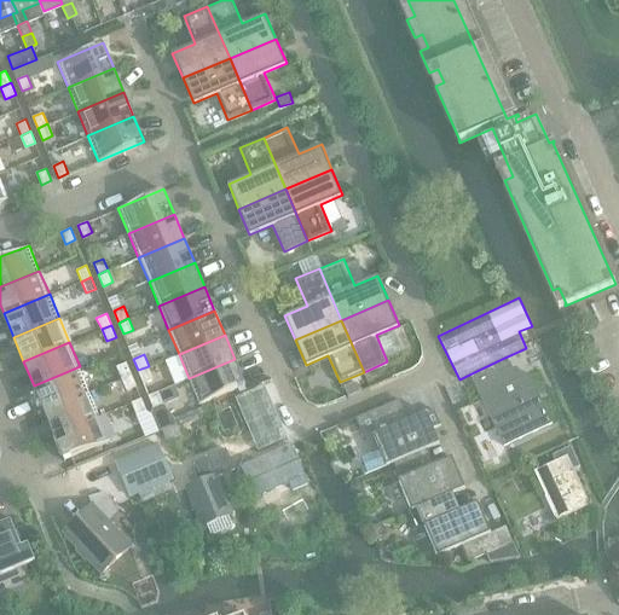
[(246,384),(235,359),(189,378),(200,402),(246,384)]
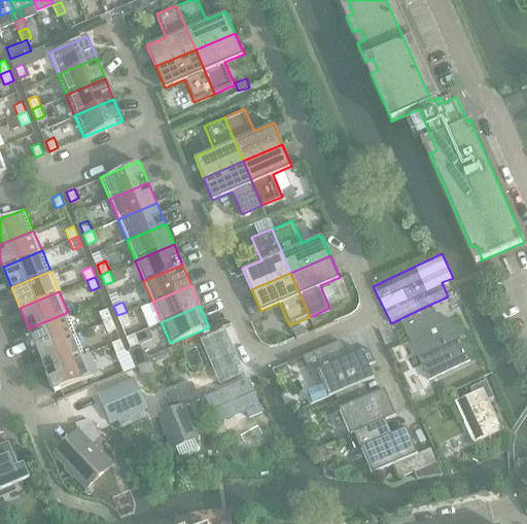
[(99,312),(103,321),(111,318),(107,308),(99,312)]
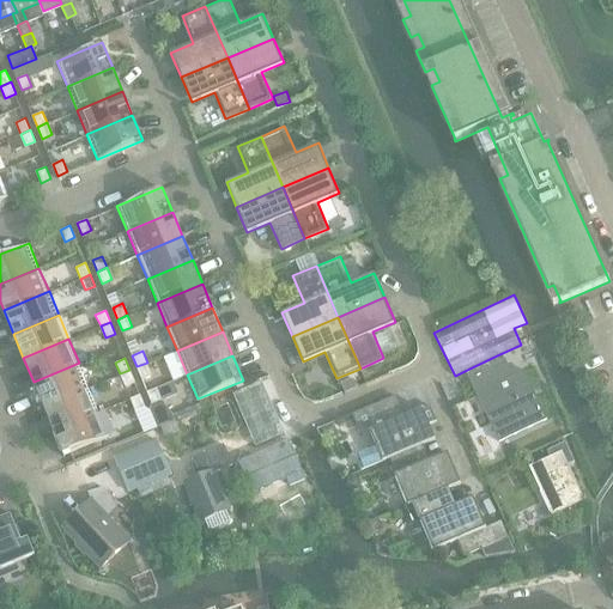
[(499,439),(545,418),(523,370),(511,376),(505,360),(471,377),(499,439)]
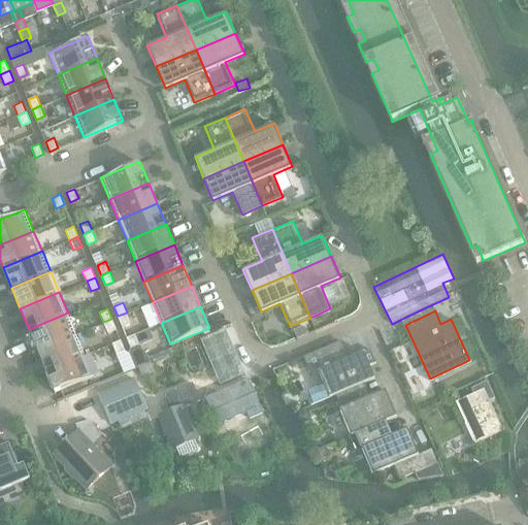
[(29,329),(37,350),(76,333),(68,313),(29,329)]
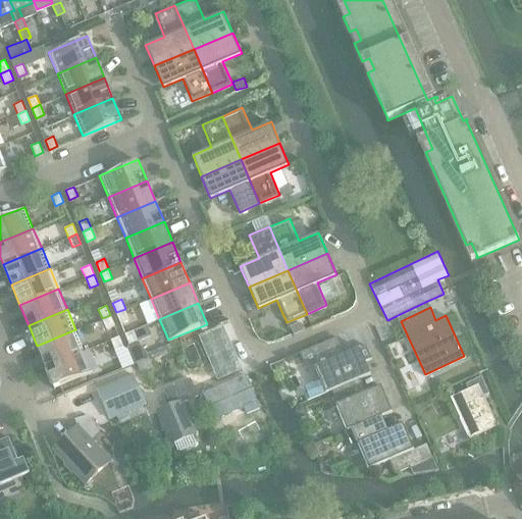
[(129,319),(125,309),(116,312),(120,322),(129,319)]
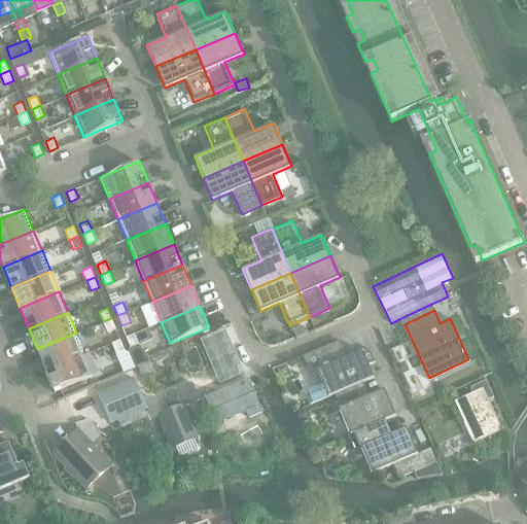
[(115,328),(111,318),(103,321),(107,332),(115,328)]
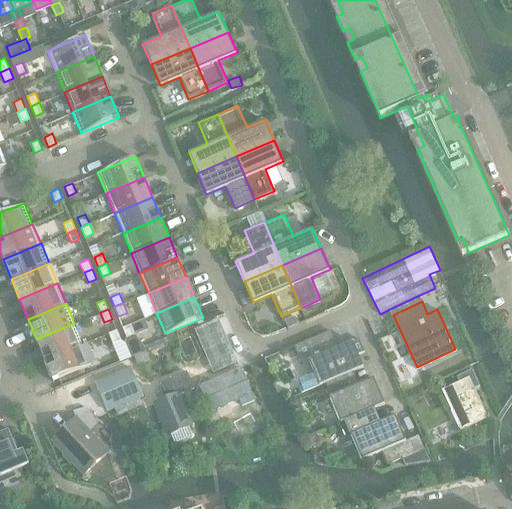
[(295,315),(285,319),(288,326),(298,322),(295,315)]
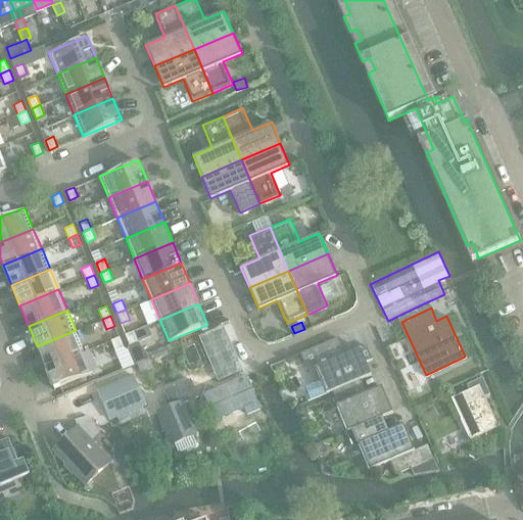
[(138,340),(152,334),(148,324),(134,330),(138,340)]
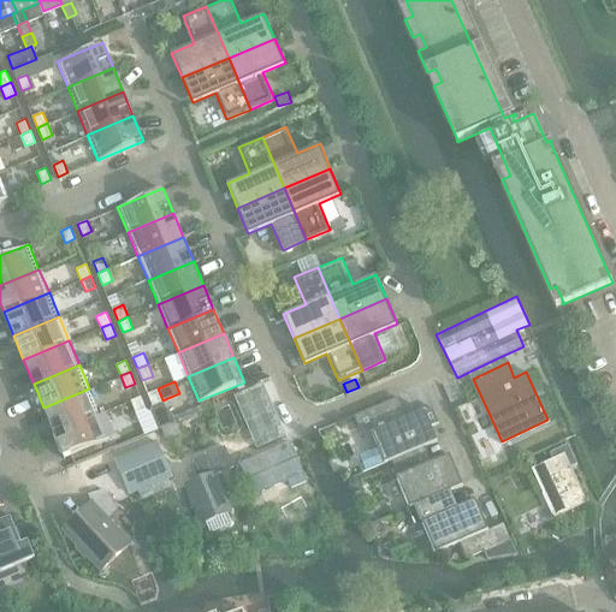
[(285,435),(264,381),(235,393),(258,447),(285,435)]
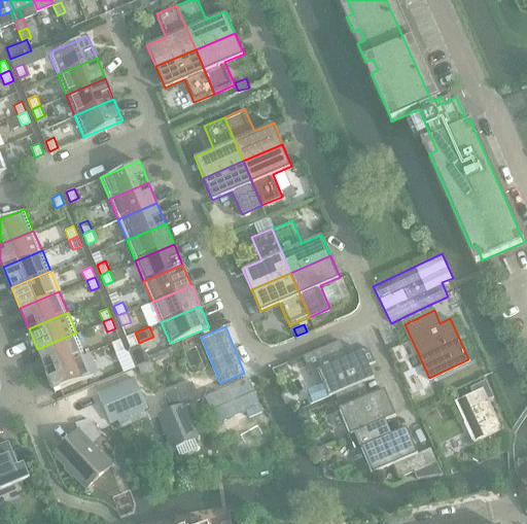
[(37,349),(45,370),(84,353),(76,333),(37,349)]
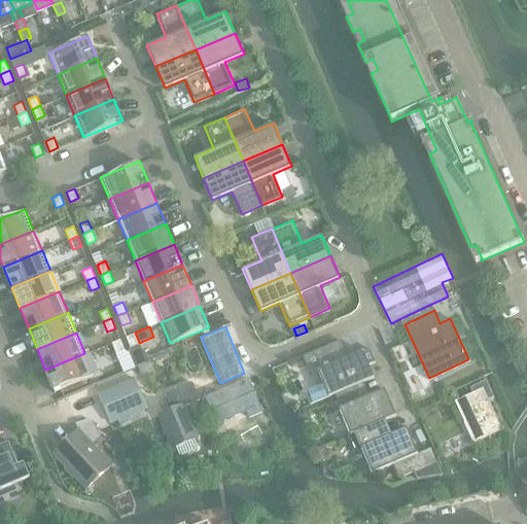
[(131,346),(139,343),(135,333),(127,336),(131,346)]
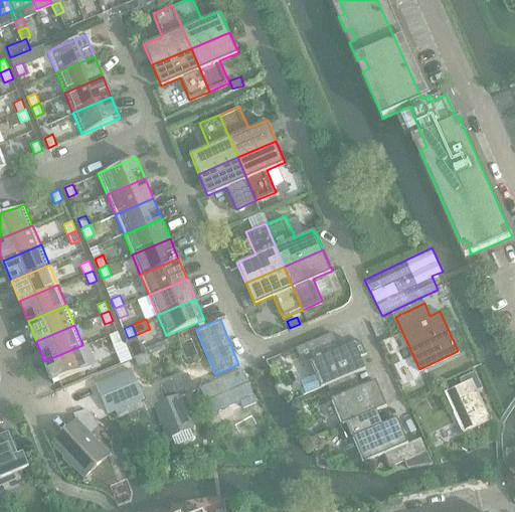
[(113,344),(122,341),(118,331),(109,334),(113,344)]
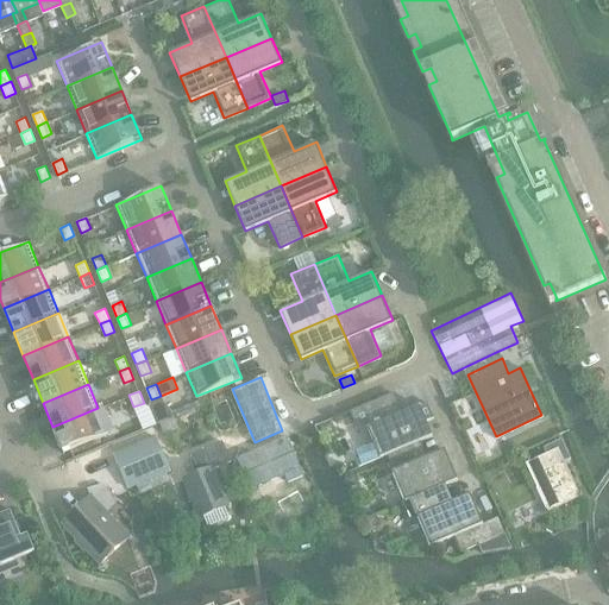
[(387,454),(415,442),(433,435),(420,404),(396,414),(388,394),(350,410),(360,434),(365,445),(355,449),(362,465),(387,454)]
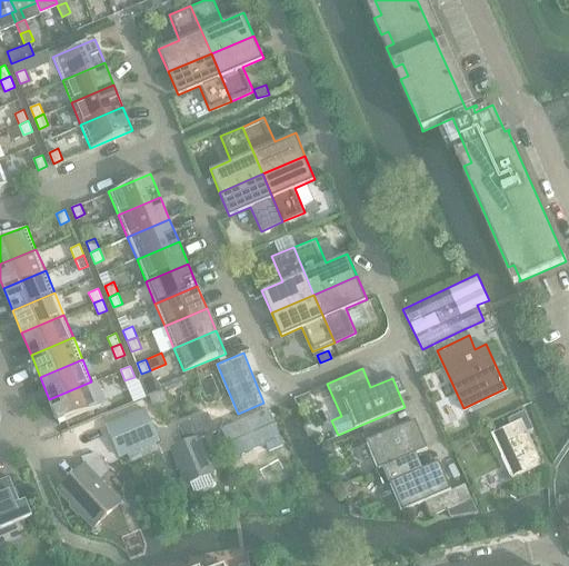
[(101,405),(91,381),(49,399),(59,423),(101,405)]
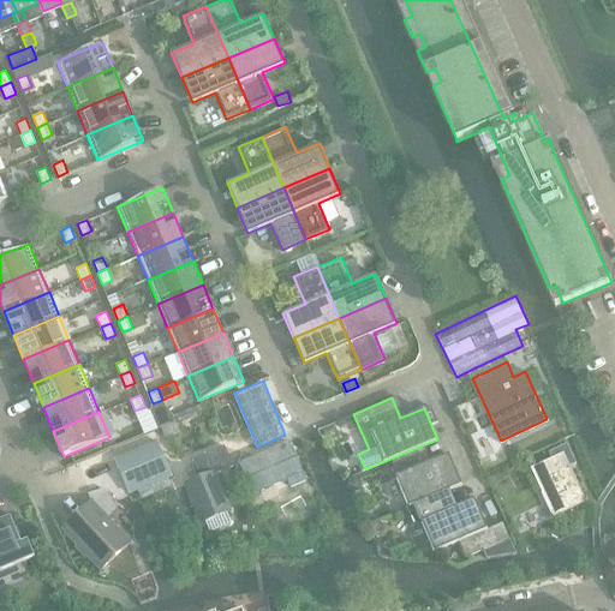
[(177,420),(162,426),(166,436),(180,430),(177,423),(177,420)]
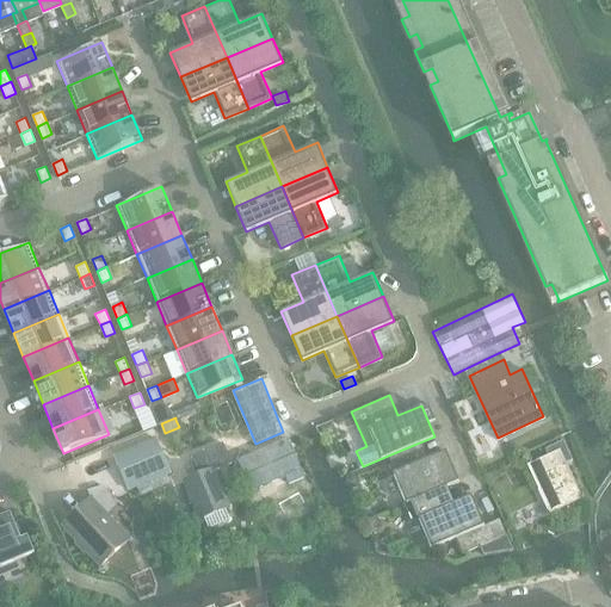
[(128,488),(170,471),(155,437),(115,454),(128,488)]
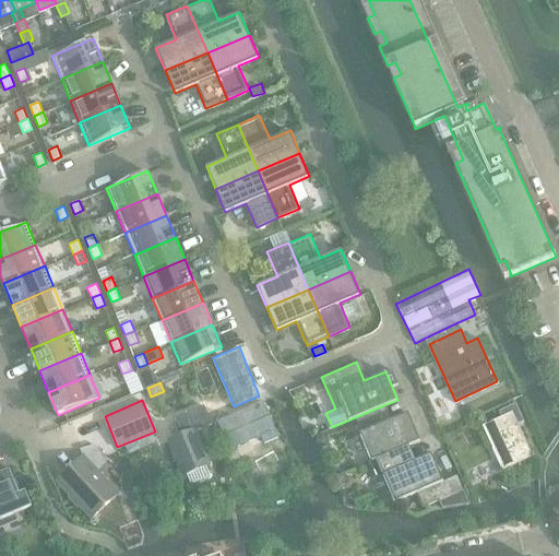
[(230,448),(261,435),(264,442),(277,436),(262,401),(218,421),(230,448)]
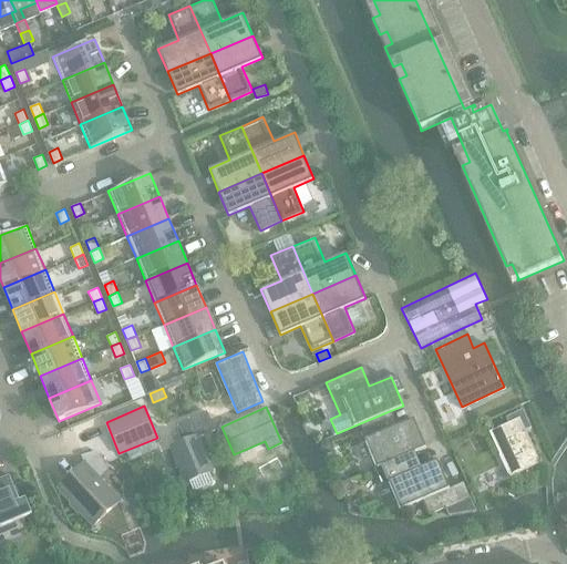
[(509,423),(490,432),(511,477),(540,462),(525,429),(531,426),(523,408),(506,416),(509,423)]
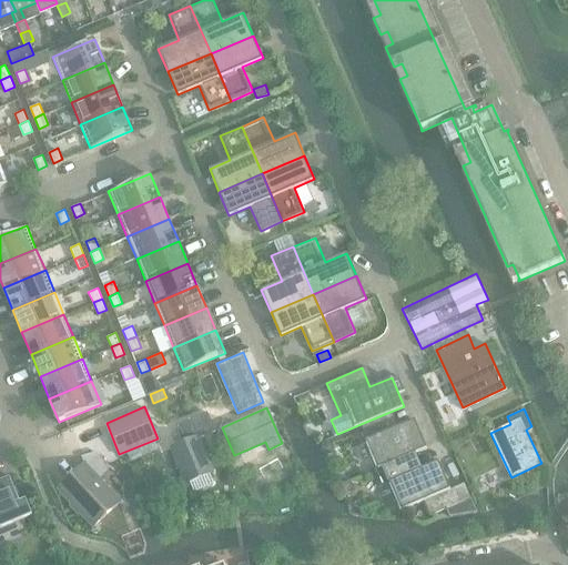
[(185,482),(190,480),(194,491),(214,483),(209,472),(213,470),(200,437),(215,430),(208,411),(176,425),(183,441),(171,446),(185,482)]
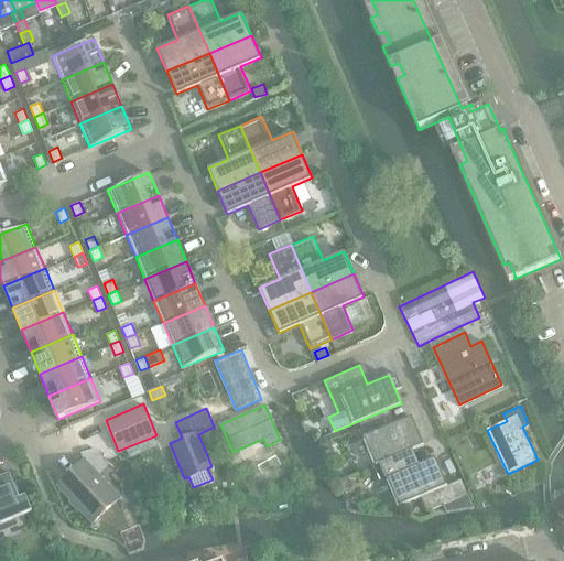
[(391,424),(384,410),(358,421),(365,435),(364,437),(376,463),(370,465),(371,466),(408,451),(424,444),(412,416),(391,424)]
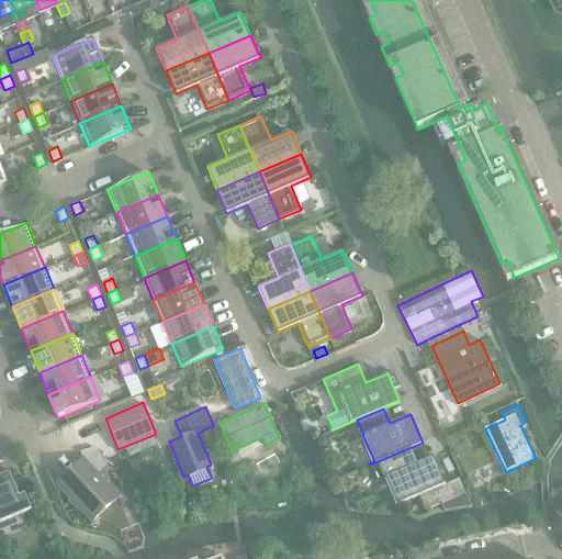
[(319,436),(317,442),(318,447),(324,449),(329,447),(332,442),(329,437),(325,435),(319,436)]
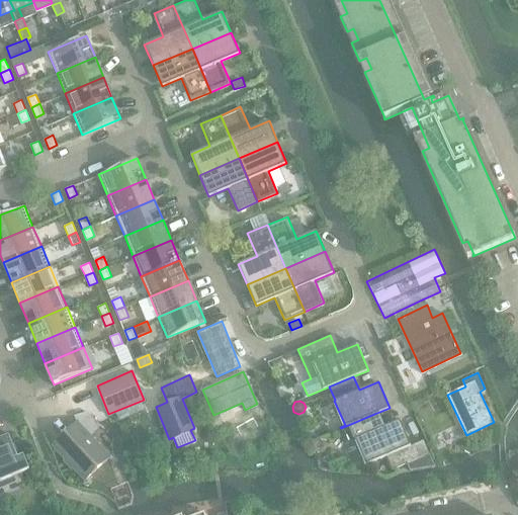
[(88,410),(74,414),(77,422),(78,423),(83,419),(84,421),(85,420),(91,414),(88,410)]
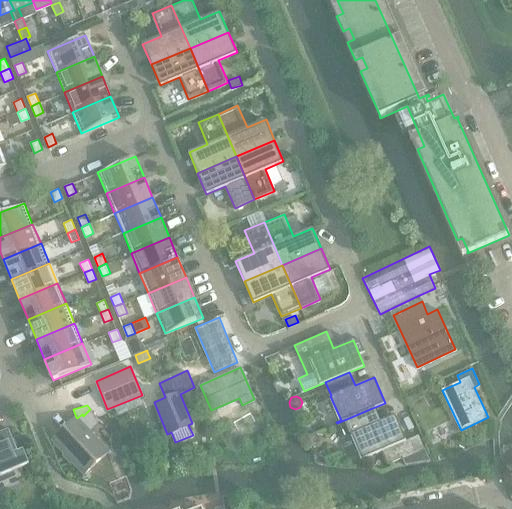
[(376,423),(370,409),(337,423),(338,427),(343,438),(352,434),(362,459),(381,451),(386,464),(403,456),(404,459),(426,449),(419,434),(407,440),(396,414),(376,423)]
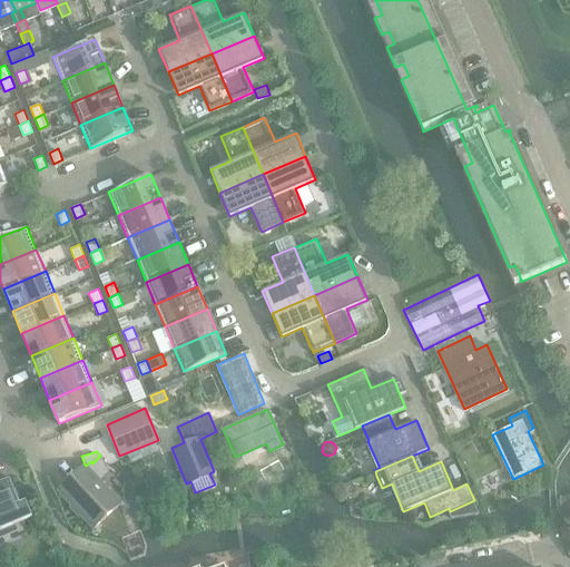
[(94,527),(120,502),(86,466),(85,465),(59,489),(94,527)]
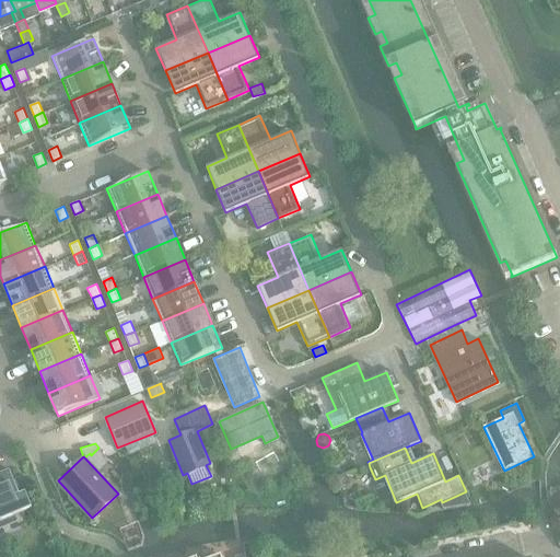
[(22,524),(27,521),(16,495),(20,494),(9,467),(0,471),(0,541),(9,534),(24,529),(22,524)]
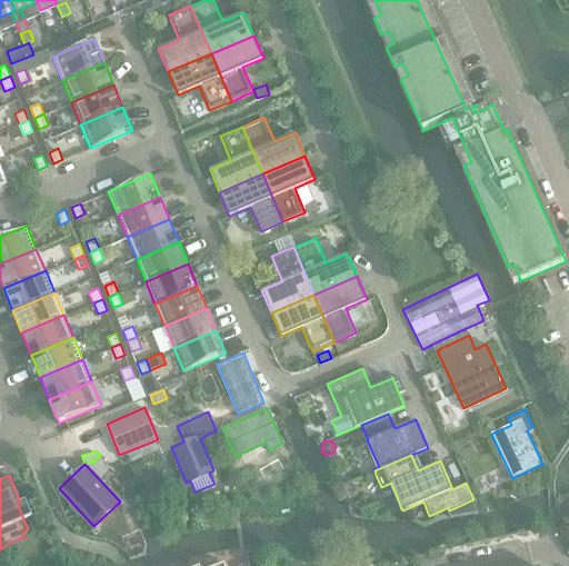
[(352,479),(342,484),(347,494),(357,489),(352,479)]
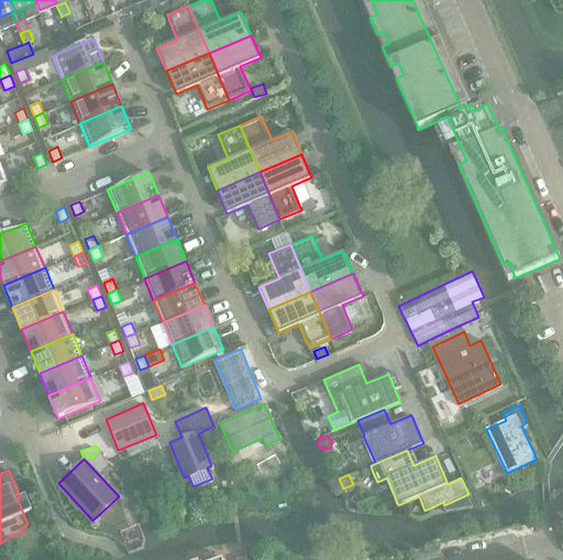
[(468,494),(444,505),(446,509),(473,506),(472,503),(468,494)]
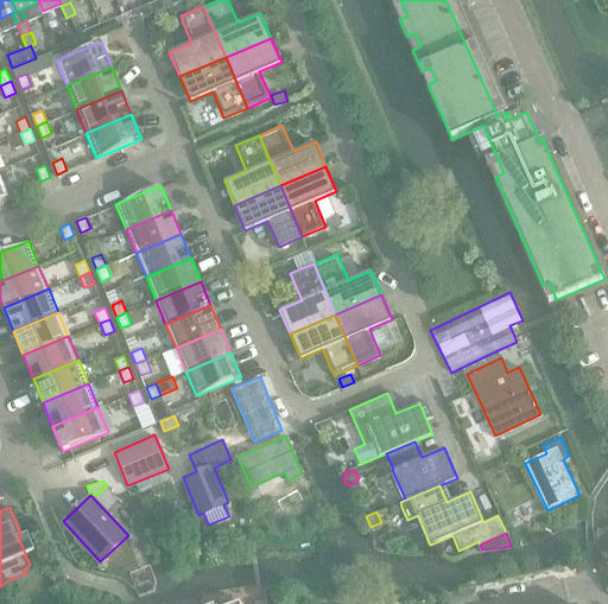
[(263,589),(265,599),(278,597),(277,586),(263,589)]
